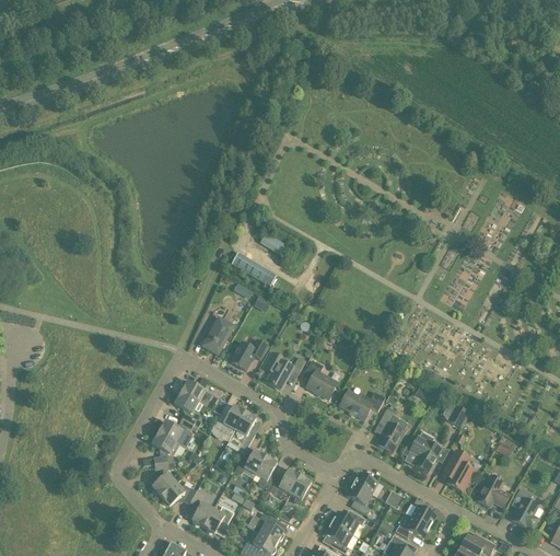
[(269,229),(264,239),(289,254),(294,245),(269,229)]
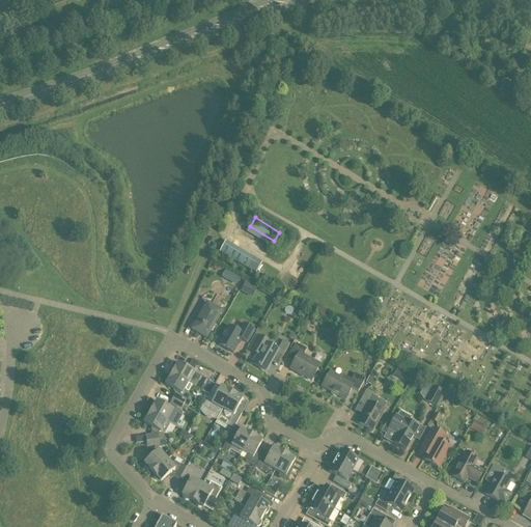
[(255,271),(262,259),(225,238),(219,248),(255,271)]
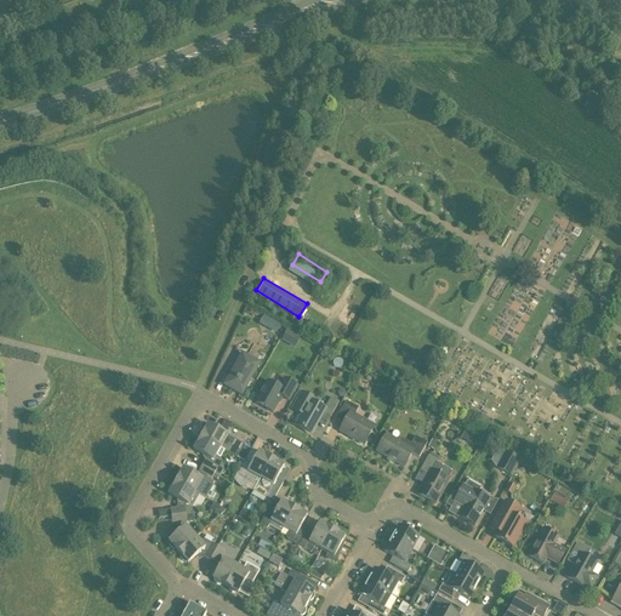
[(300,335),(286,328),(281,337),(295,344),(300,335)]
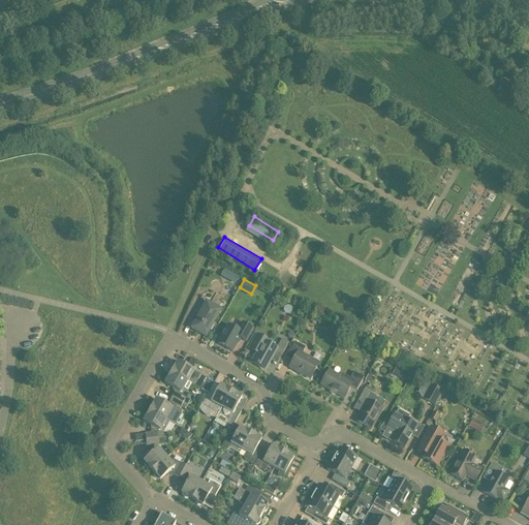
[(206,334),(220,307),(206,299),(191,326),(206,334)]
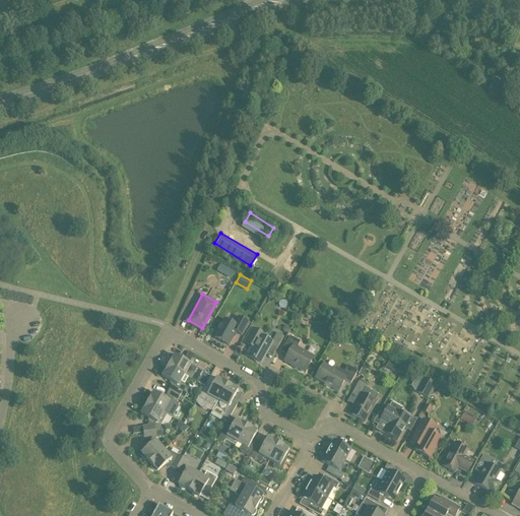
[(242,332),(248,320),(238,314),(234,322),(223,317),(214,334),(228,342),(236,329),(242,332)]
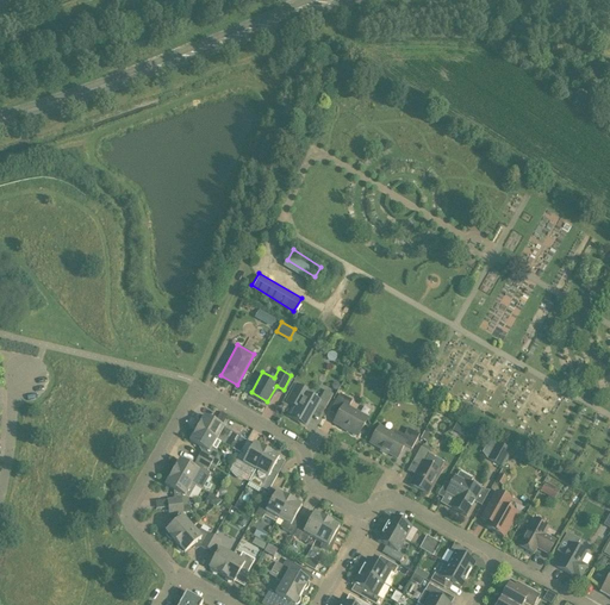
[(306,422),(317,401),(324,406),(332,391),(325,387),(318,398),(305,390),(307,386),(296,380),(285,398),(292,403),(287,412),(298,419),(299,418),(306,422)]
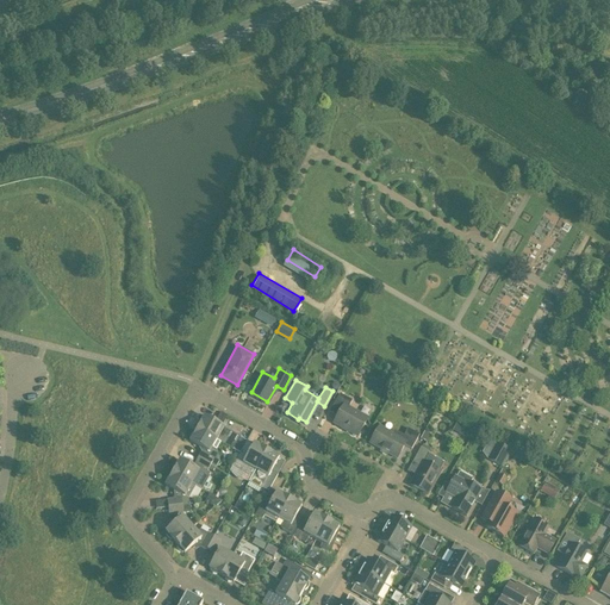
[(358,432),(367,415),(348,404),(352,397),(340,391),(329,409),(337,413),(334,419),(358,432)]
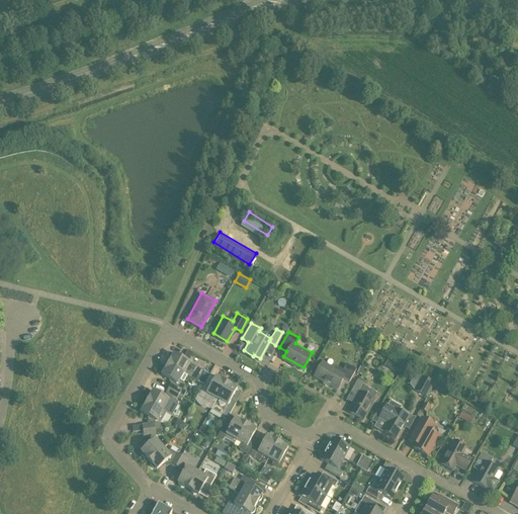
[(187,347),(183,355),(189,358),(193,351),(187,347)]
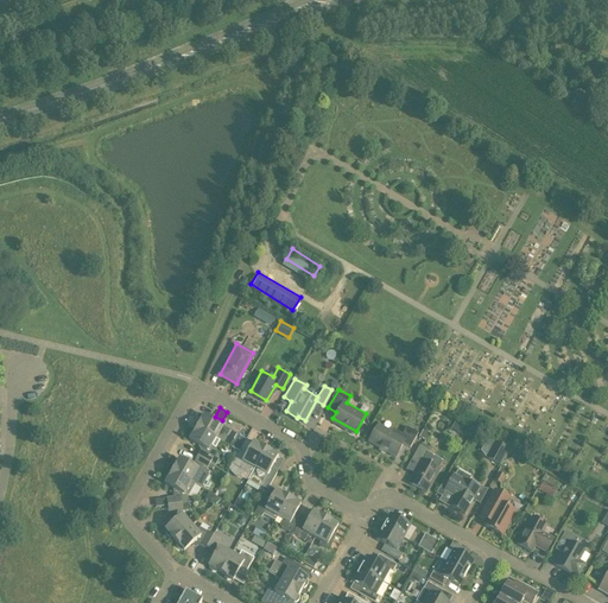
[(215,436),(220,438),(239,449),(246,436),(239,432),(236,437),(228,432),(228,433),(226,432),(229,426),(203,412),(202,413),(201,412),(198,416),(197,419),(198,420),(196,425),(203,429),(215,436)]
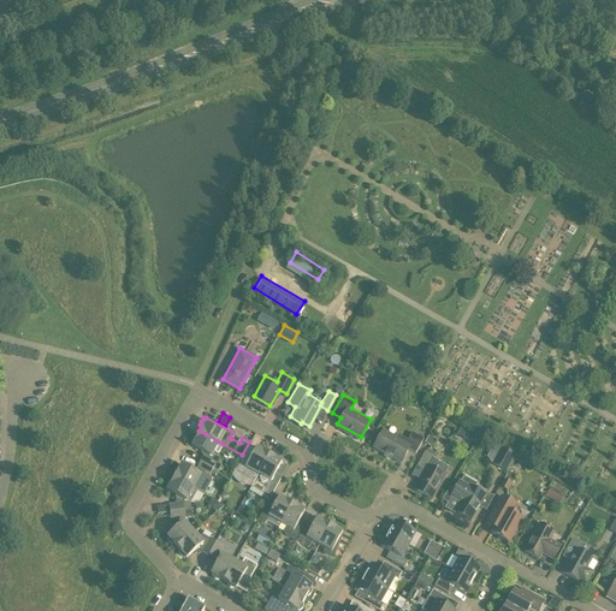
[(396,434),(383,427),(373,444),(401,460),(408,446),(415,450),(424,435),(412,429),(407,437),(398,431),(396,434)]
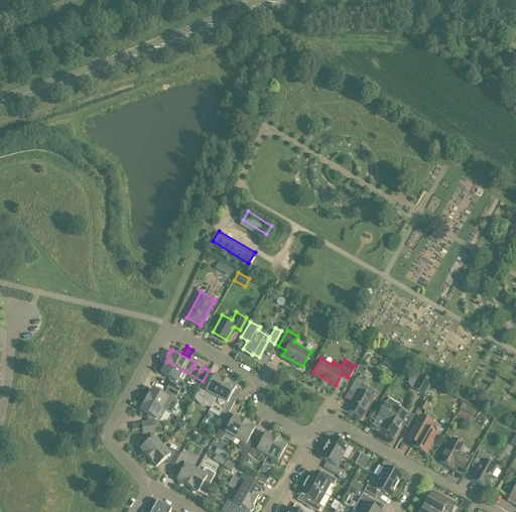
[(388,365),(395,369),(399,362),(392,358),(388,365)]
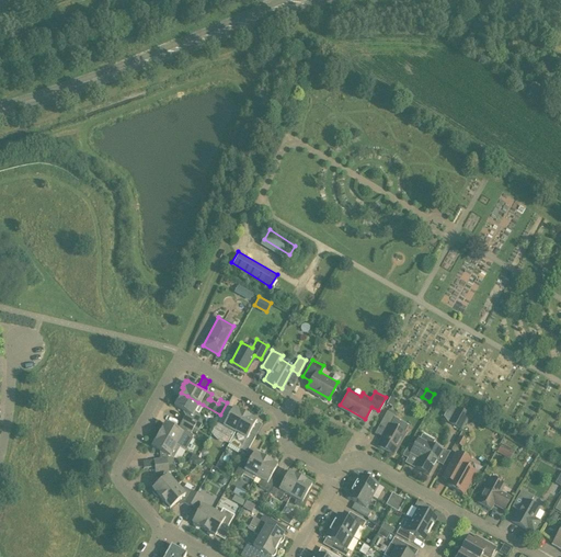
[(185,413),(182,419),(194,425),(198,428),(202,421),(198,411),(203,405),(198,402),(187,396),(181,393),(179,396),(178,395),(175,398),(174,401),(175,401),(174,404),(192,413),(191,416),(185,413)]
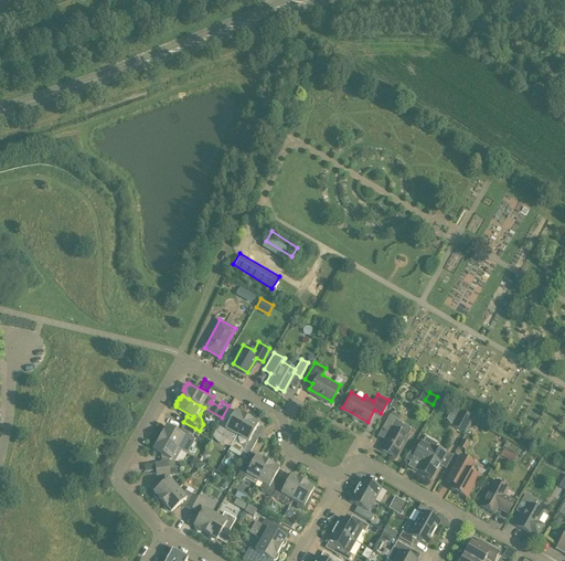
[(395,406),(397,405),(400,402),(398,400),(393,397),(388,403),(395,406)]
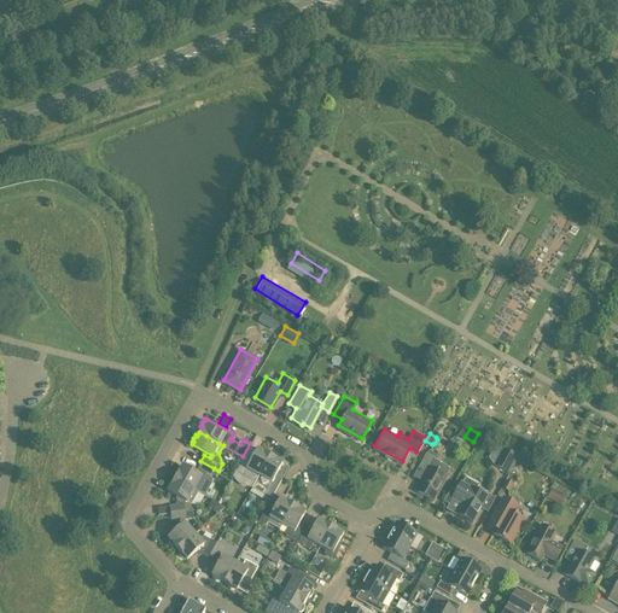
[(243,456),(235,468),(249,476),(252,470),(258,473),(266,460),(269,454),(269,453),(266,450),(263,447),(260,447),(258,447),(257,445),(250,460),(243,456)]
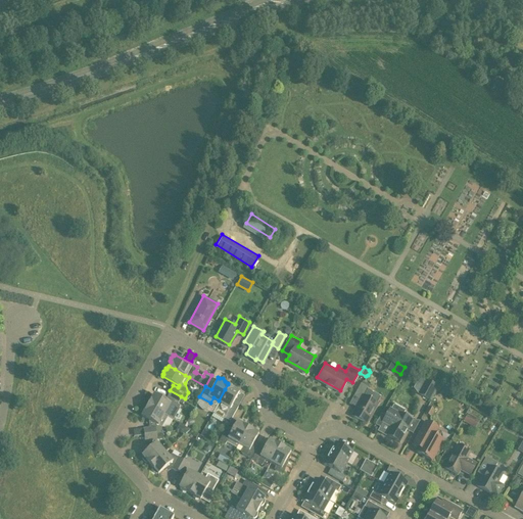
[(430,397),(437,384),(425,378),(419,390),(430,397)]
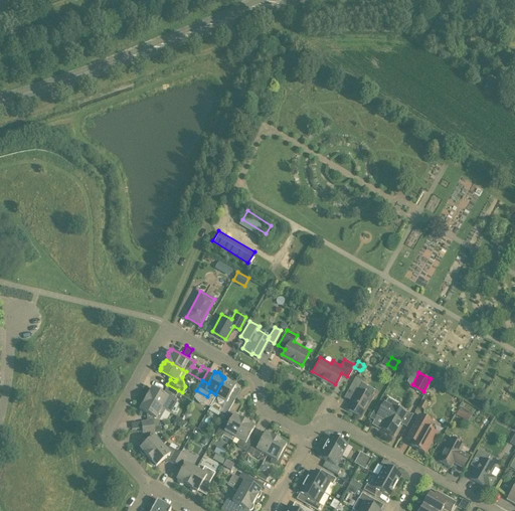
[(360,414),(371,395),(357,387),(362,378),(355,375),(349,385),(356,389),(346,406),(360,414)]
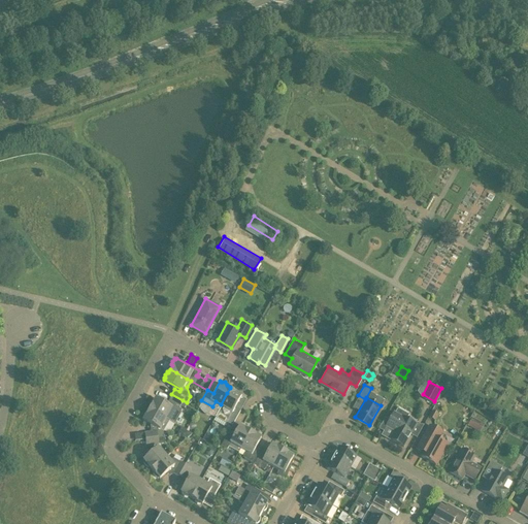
[(227,393),(221,404),(216,414),(226,420),(226,419),(232,423),(240,407),(235,404),(241,393),(240,392),(237,389),(234,389),(230,387),(230,388),(227,393)]
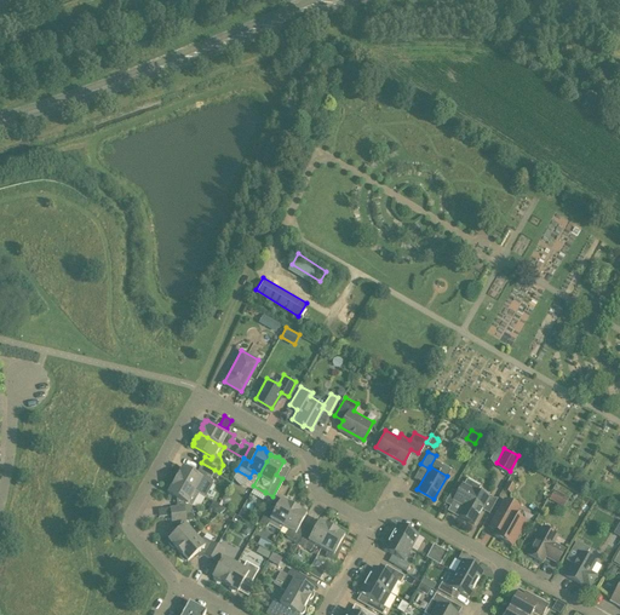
[(182,482),(195,488),(199,481),(206,484),(214,470),(201,463),(197,470),(201,471),(200,475),(182,465),(181,465),(177,469),(177,472),(174,477),(182,482)]
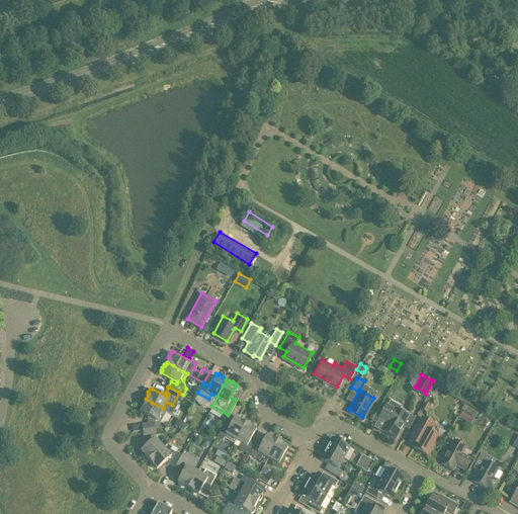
[(399,409),(403,402),(391,396),(387,403),(386,402),(381,410),(377,407),(374,413),(386,420),(382,428),(396,436),(408,414),(399,409)]
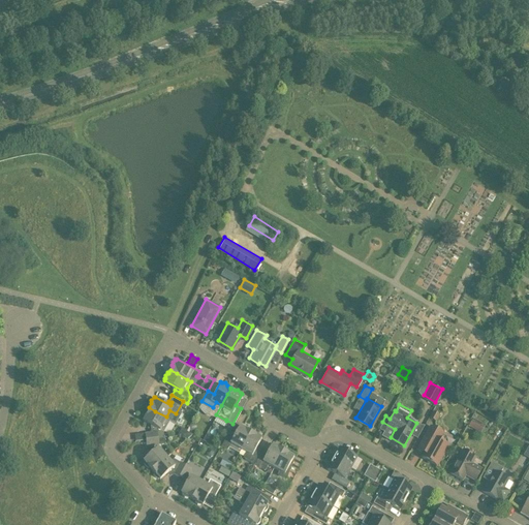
[(166,417),(155,411),(149,407),(148,410),(147,409),(145,412),(144,415),(144,417),(143,419),(158,427),(157,429),(145,431),(146,437),(164,435),(163,430),(169,420),(166,418),(166,417)]
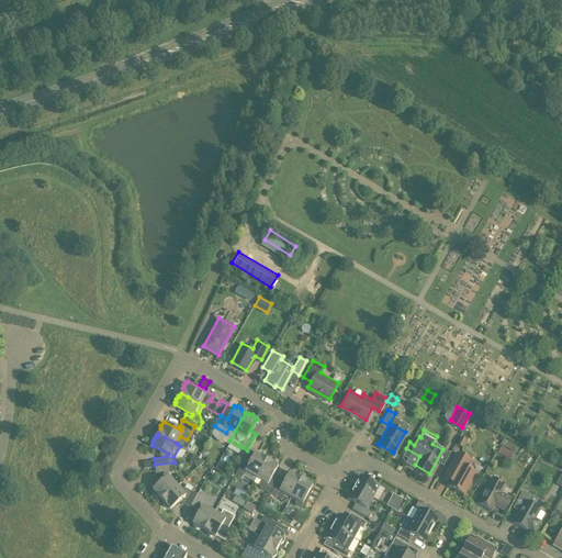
[(463,445),(468,438),(460,434),(456,442),(463,445)]
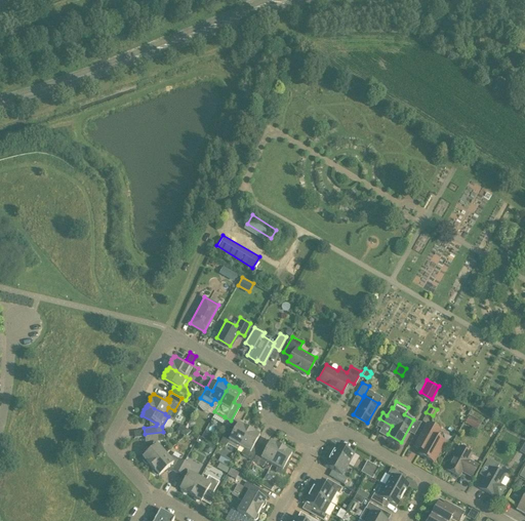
[(477,416),(469,411),(465,419),(473,425),(477,416)]
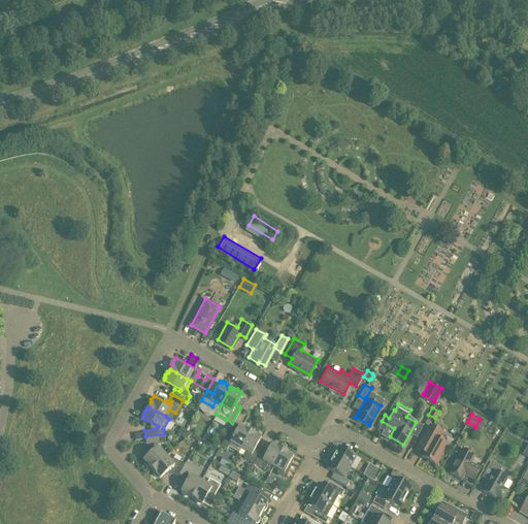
[(227,446),(228,444),(239,450),(241,447),(240,446),(250,429),(246,427),(248,426),(244,424),(241,423),(240,424),(239,423),(233,434),(227,431),(221,443),(227,446)]
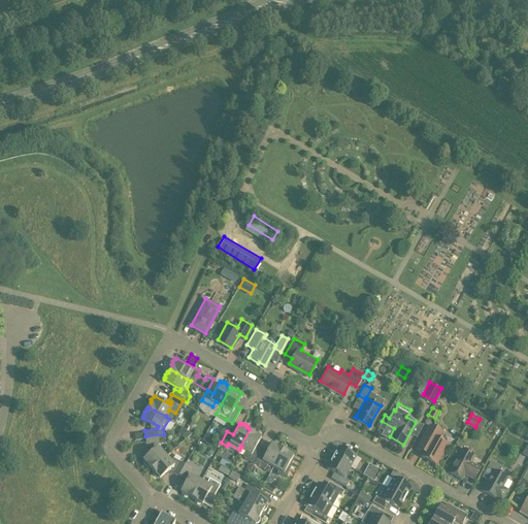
[(435,462),(447,443),(442,439),(446,434),(441,432),(442,430),(429,423),(421,438),(428,443),(421,454),(435,462)]
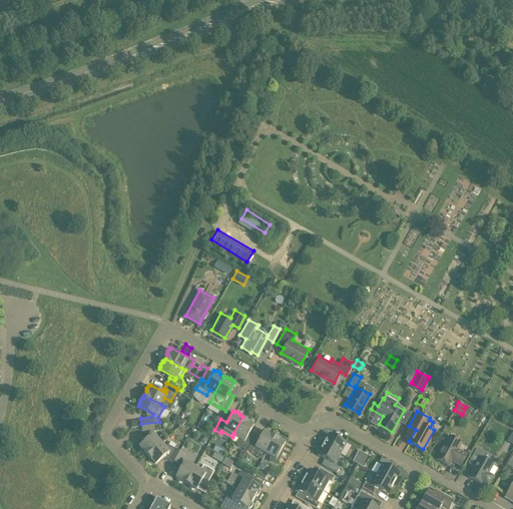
[(246,419),(242,417),(233,433),(234,434),(239,436),(236,442),(246,448),(252,437),(247,434),(253,423),(252,422),(252,421),(250,419),(247,418),(246,419)]
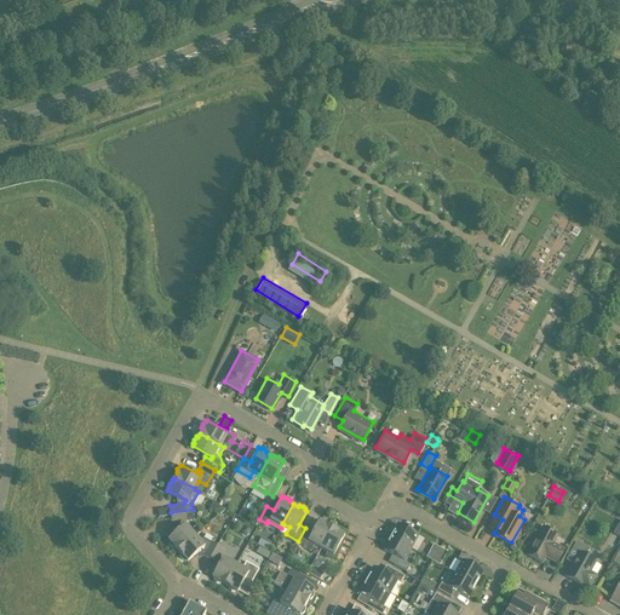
[(193,510),(171,512),(172,521),(194,517),(193,510)]
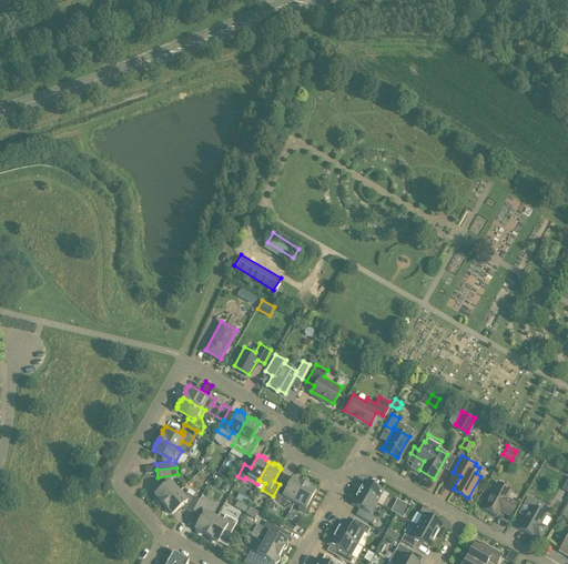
[(280,484),(273,496),(284,503),(287,496),(294,500),(304,482),(301,480),(301,479),(298,475),(294,474),(293,475),(292,475),(285,487),(280,484)]
